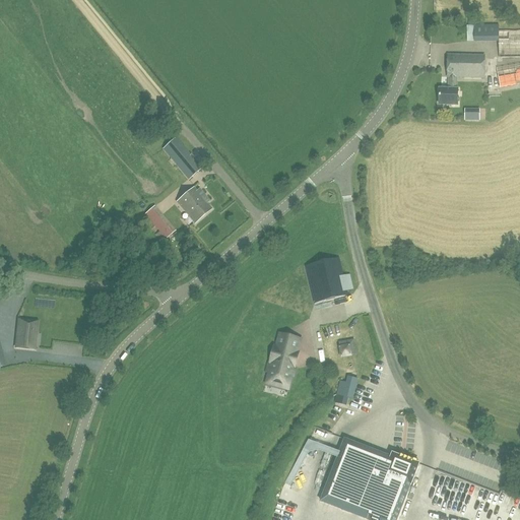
[(519,31),(499,33),(499,23),(485,24),(475,24),(475,26),(471,26),(467,26),(466,40),(474,40),(474,42),(499,42),(499,58),(519,57),(519,31)]
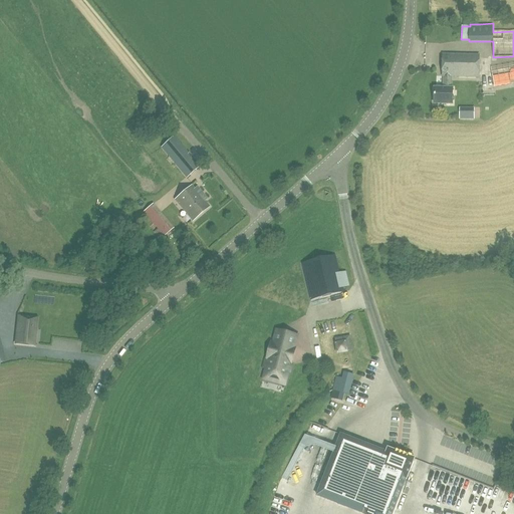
[(478,77),(479,55),(443,54),(442,76),(444,76),(443,88),(434,88),(434,103),(452,104),(452,88),(451,88),(451,76),(478,77)]
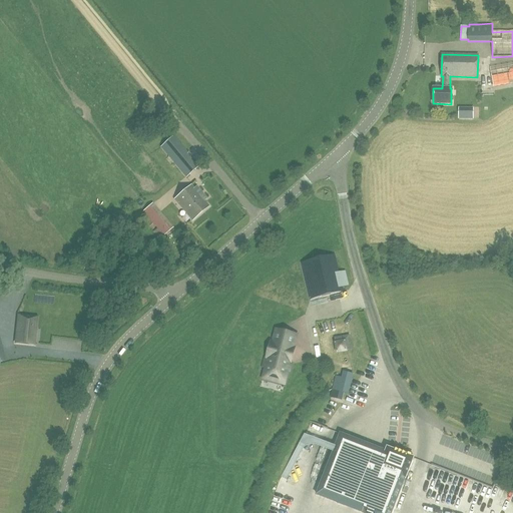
[(493,87),(512,83),(512,62),(490,67),(493,87)]
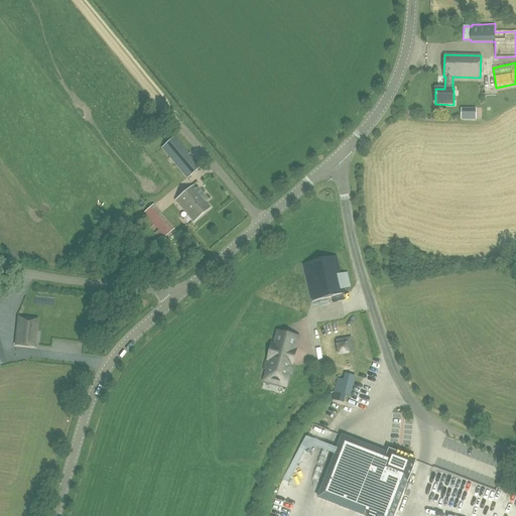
[(186,178),(201,167),(175,137),(161,148),(186,178)]
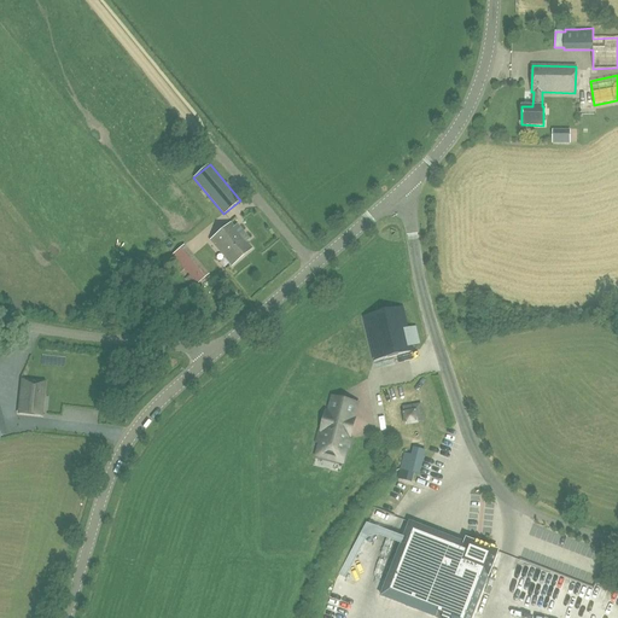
[(231,266),(251,249),(231,223),(210,240),(231,266)]
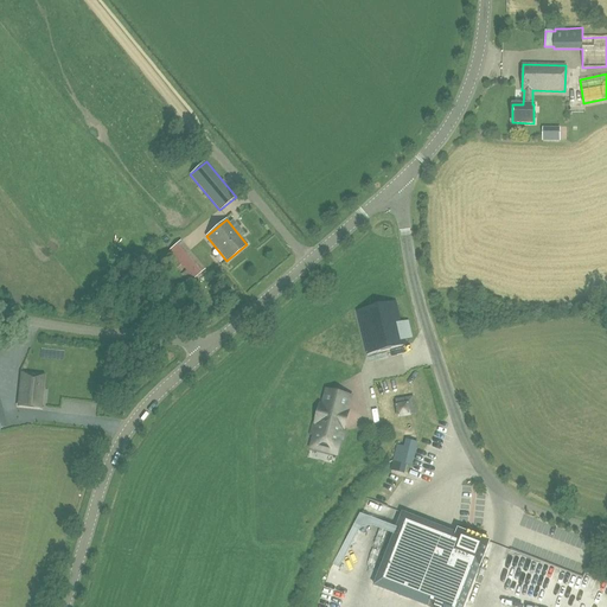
[(203,270),(179,242),(168,250),(192,278),(203,270)]
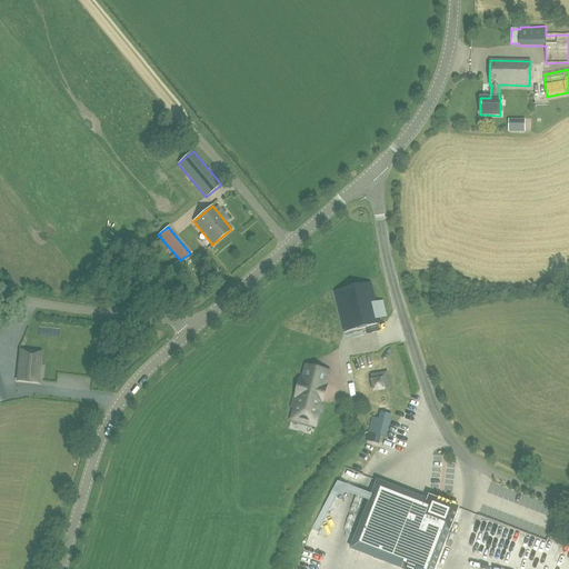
[(376,301),(371,282),(333,291),(343,332),(380,323),(379,319),(387,317),(382,300),(376,301)]
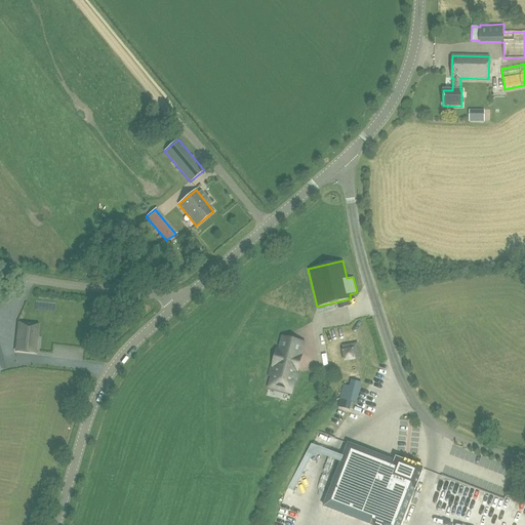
[(19,323),(16,352),(34,354),(37,325),(19,323)]
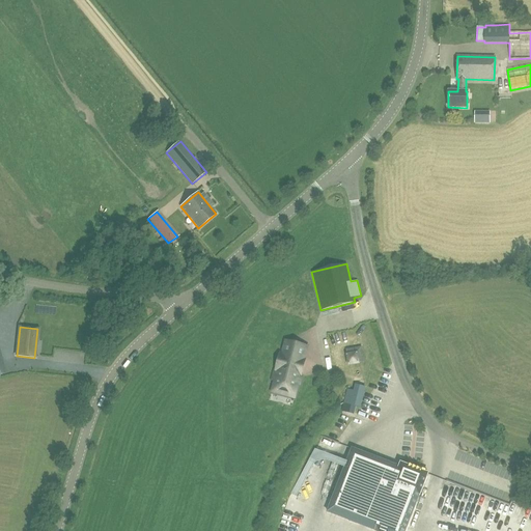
[(342,374),(362,373),(358,331),(339,332),(342,374)]
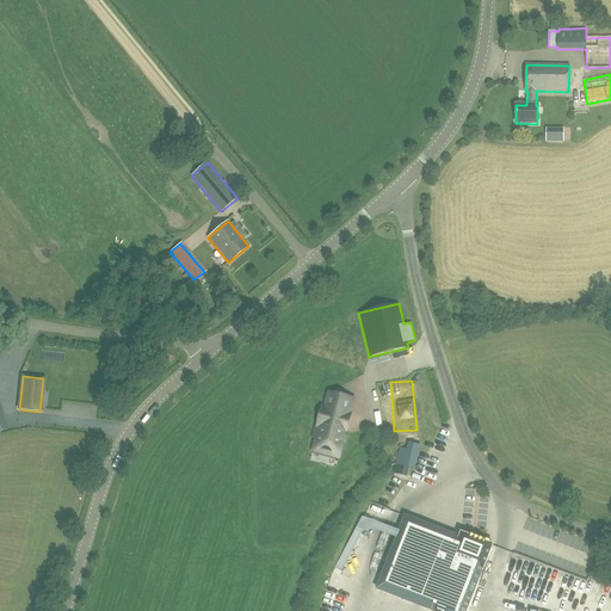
[(309,451),(340,460),(356,396),(339,389),(326,389),(309,451)]
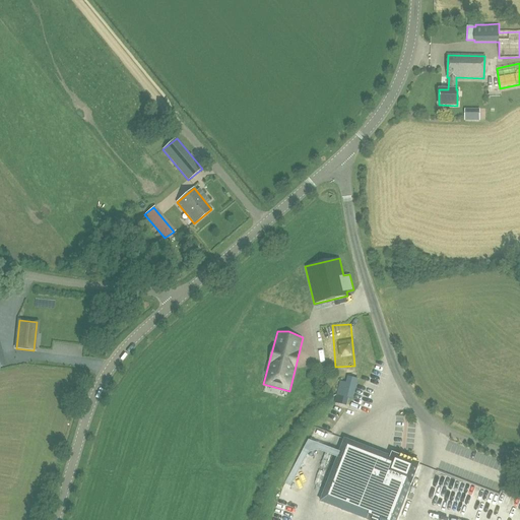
[(353,399),(359,380),(347,377),(345,383),(340,381),(336,395),(353,399)]
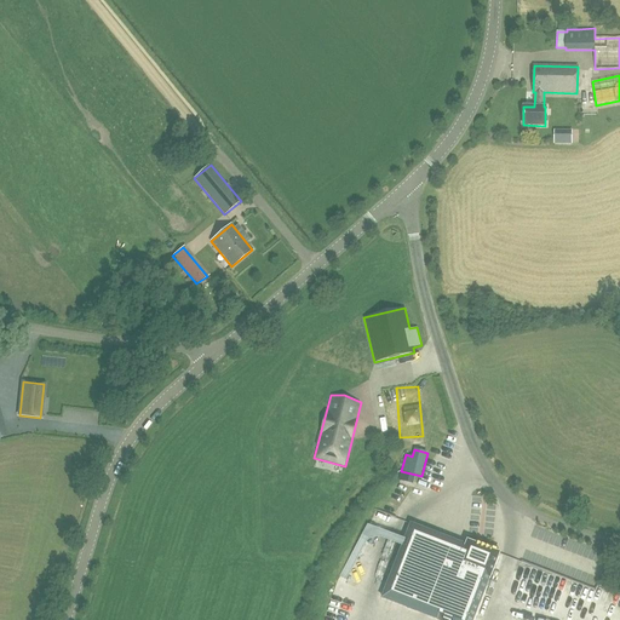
[(405,522),(409,515),(397,506),(392,514),(405,522)]
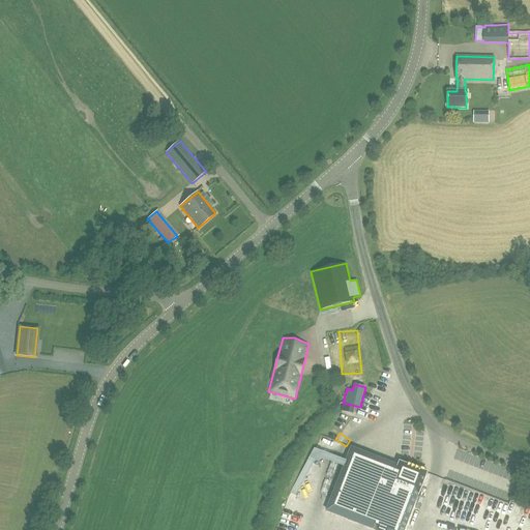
[(413,468),(401,463),(399,467),(351,448),(326,511),(374,529),(376,527),(380,528),(379,529),(404,529),(418,495),(419,496),(428,473),(413,468)]
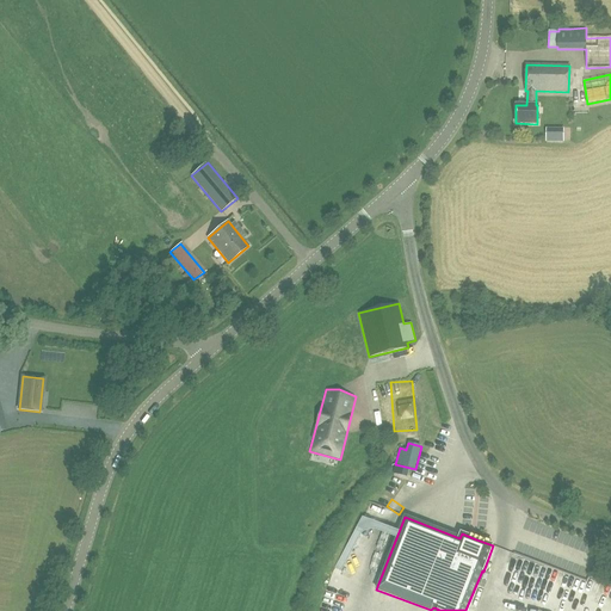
[(555,605),(569,568),(530,553),(526,562),(522,560),(517,572),(514,580),(519,582),(516,590),(555,605)]
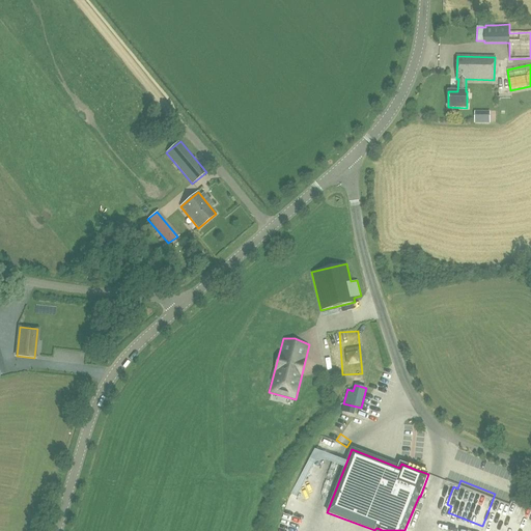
[(294,515),(291,520),(303,525),(305,520),(294,515)]
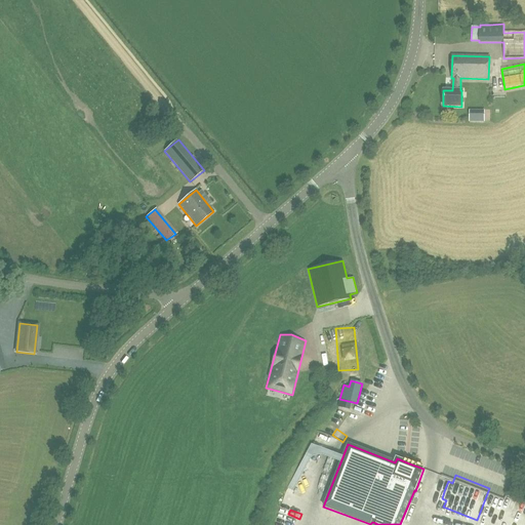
[(329,524),(333,514),(327,512),(323,524),(329,524)]
